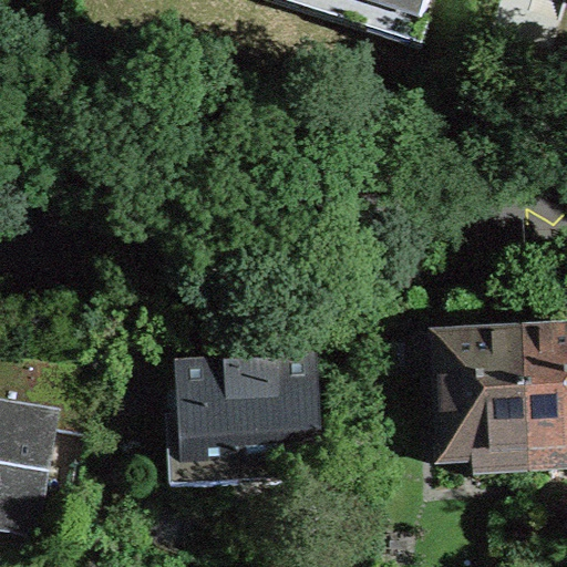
[(421,24),(428,0),(334,0),(420,27),(421,24)]
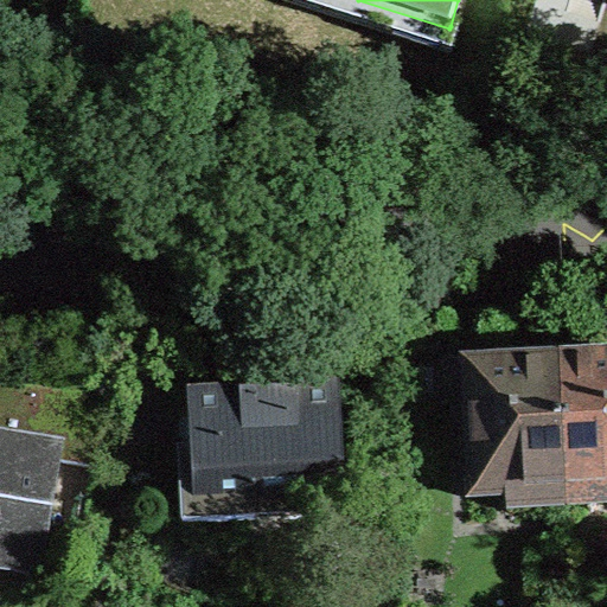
[(606,362),(575,364),(560,365),(566,480),(606,478),(606,362)]
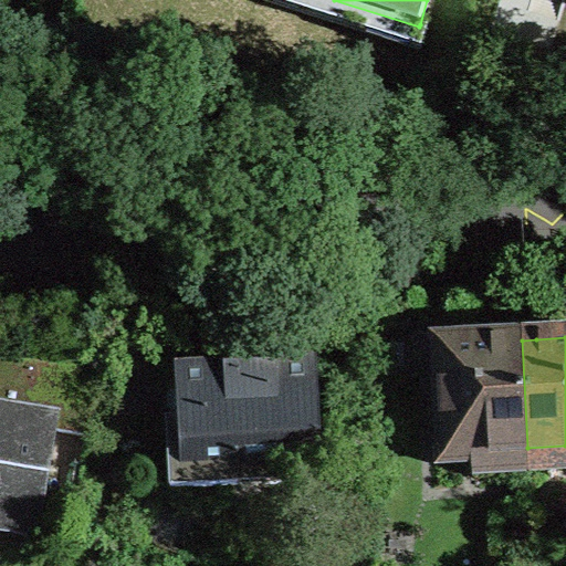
[(528,470),(527,448),(522,341),(446,345),(438,345),(443,462),(474,460),(474,474),(528,470)]
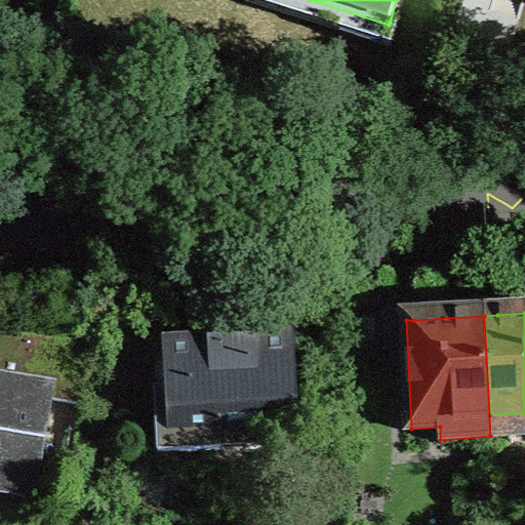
[(0,322),(0,476),(38,483),(52,398),(84,404),(94,338),(0,322)]
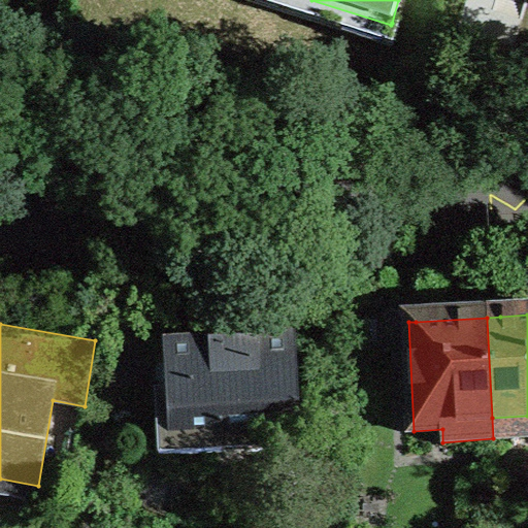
[(220,432),(298,428),(293,337),(215,342),(165,344),(167,390),(155,391),(159,455),(221,452),(220,432)]
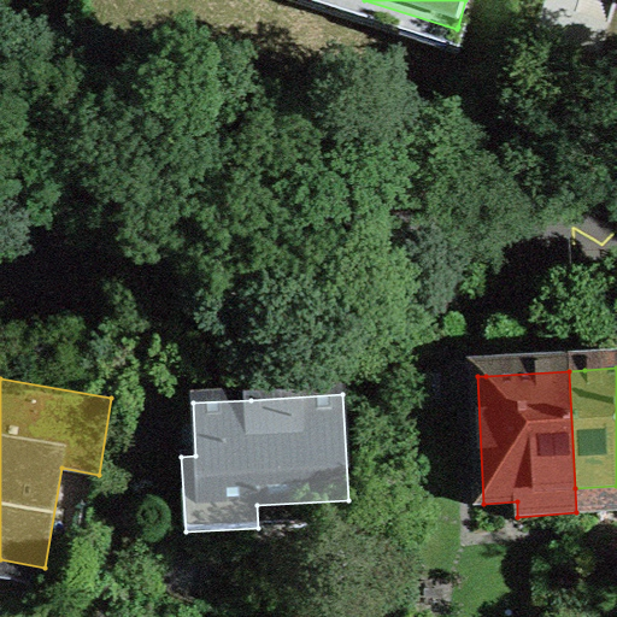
All buildings are outlined.
